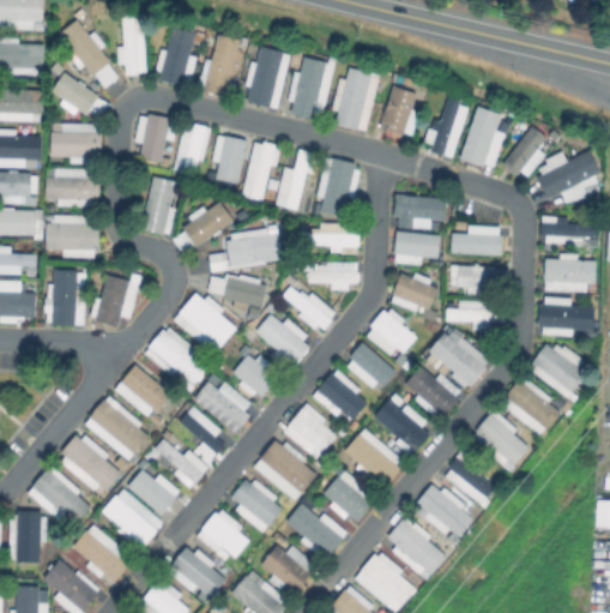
[(0,0),(43,0),(43,19),(0,19),(0,0)]
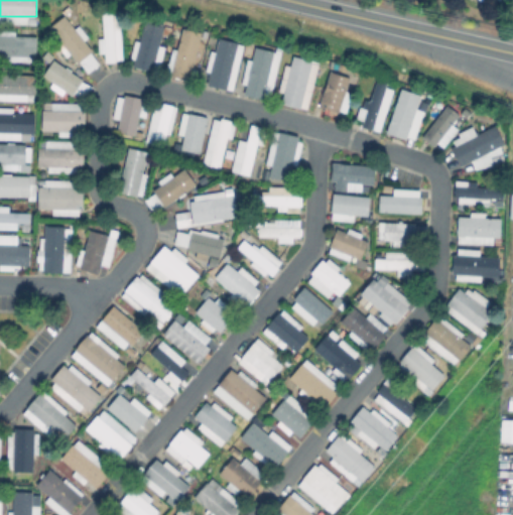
[(124,63),(106,65),(103,13),(121,11),(124,63)]
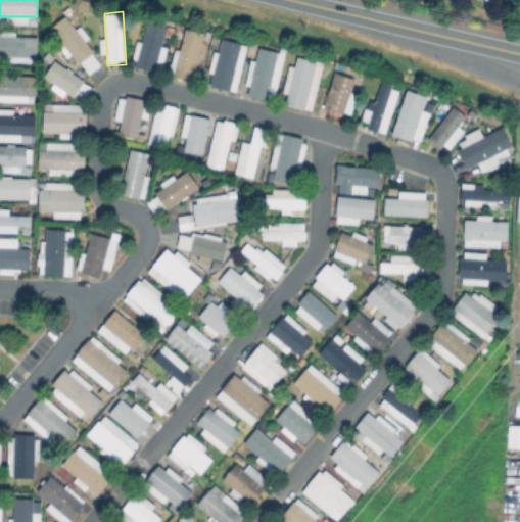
[(93,53),(79,64),(51,27),(66,16),(93,53)]
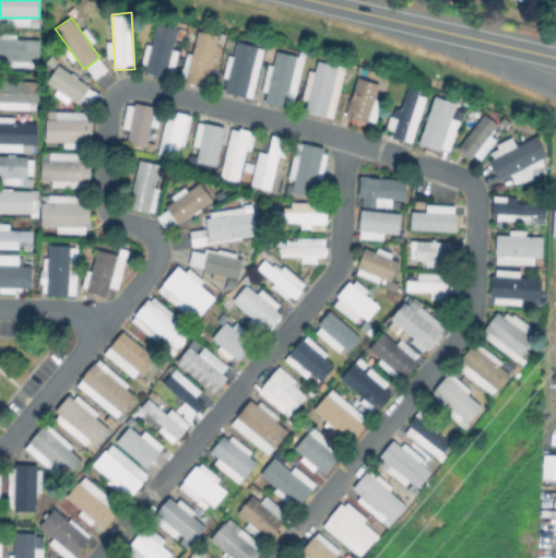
[(179,26),(164,81),(144,75),(160,21),(179,26)]
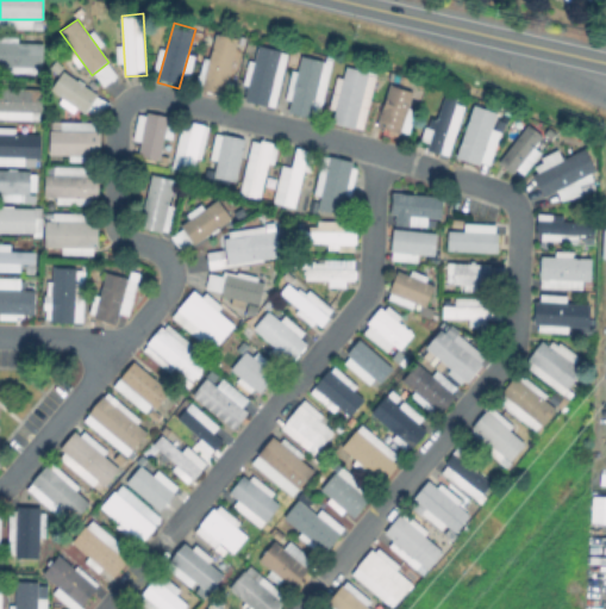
[(239,39),(226,97),(201,91),(214,33),(239,39)]
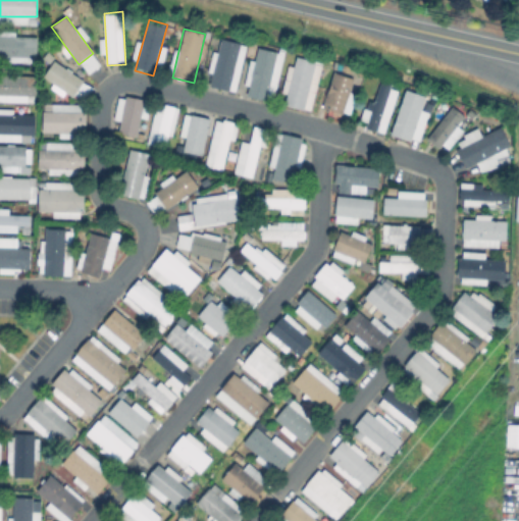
[(0,35),(38,35),(38,58),(0,58),(0,35)]
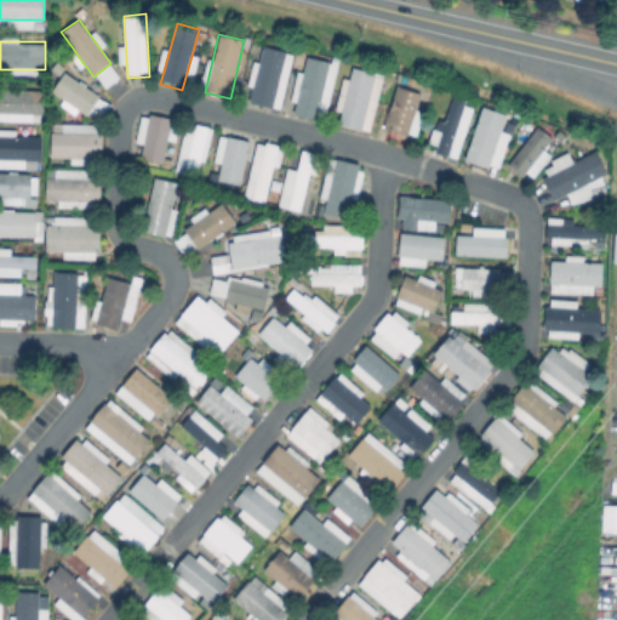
[(289,52),(274,108),(249,102),(263,46),(289,52)]
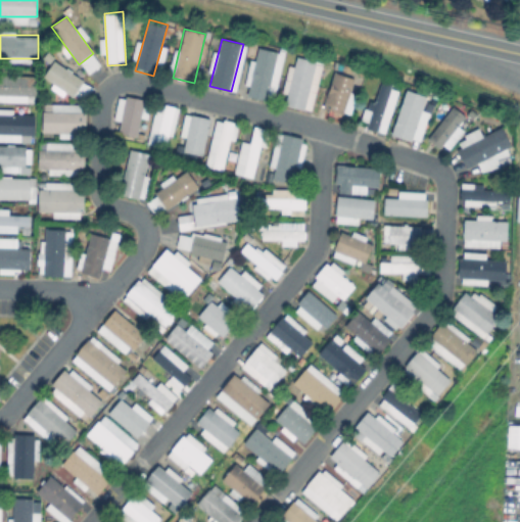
[(280,51),(268,100),(247,95),(260,46),(280,51)]
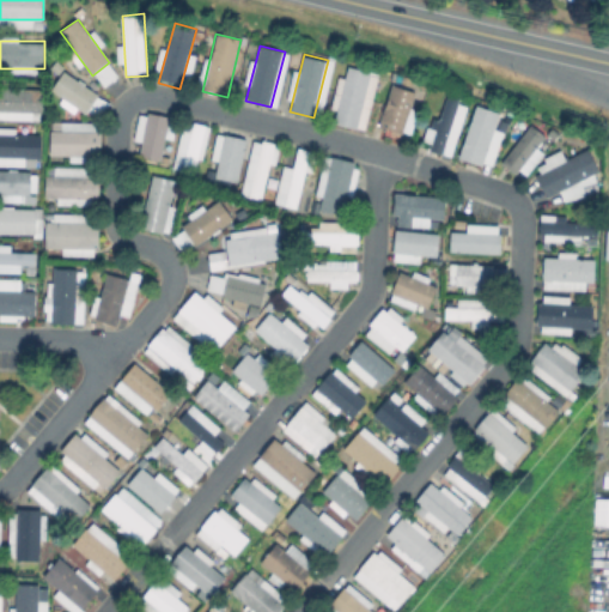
[(66,68),(59,76),(50,68),(56,60),(66,68)]
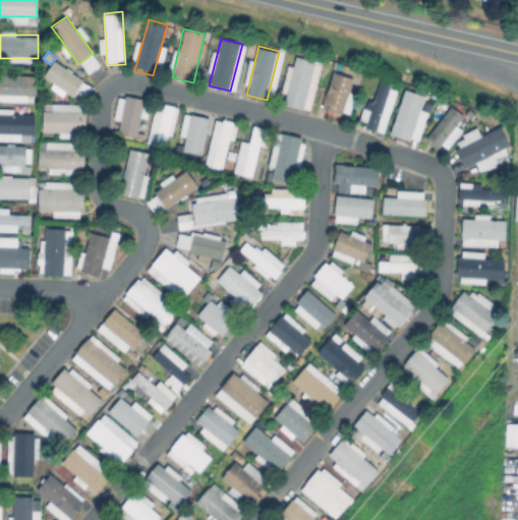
[(317,58),(304,110),(284,106),(297,53),(317,58)]
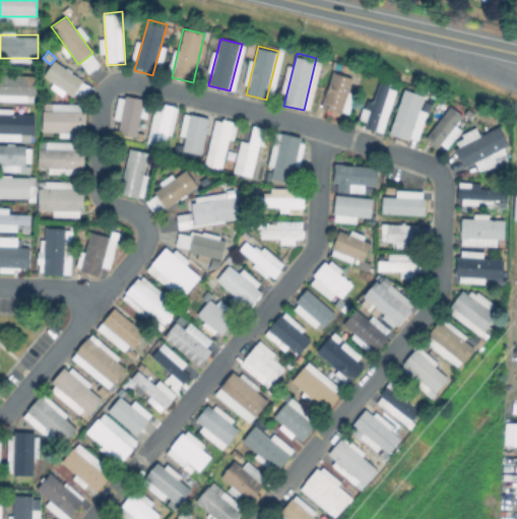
[(82,80),(72,96),(44,78),(54,62),(82,80)]
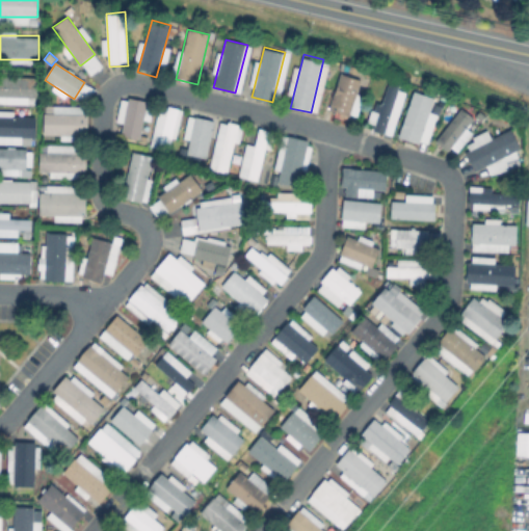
[(362,80),(349,116),(328,109),(342,73),(362,80)]
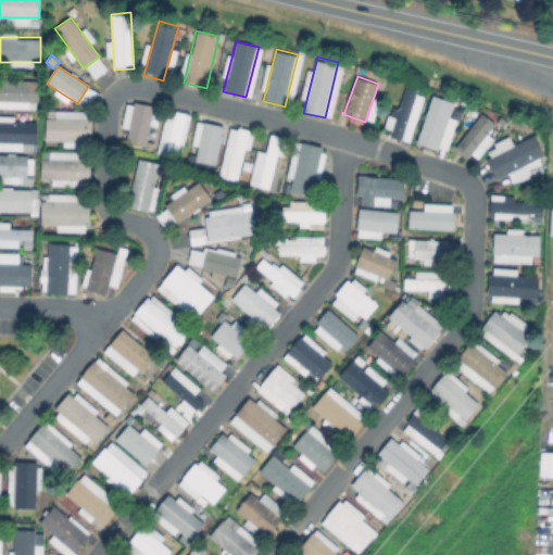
[(0,80),(39,80),(39,101),(0,101),(0,80)]
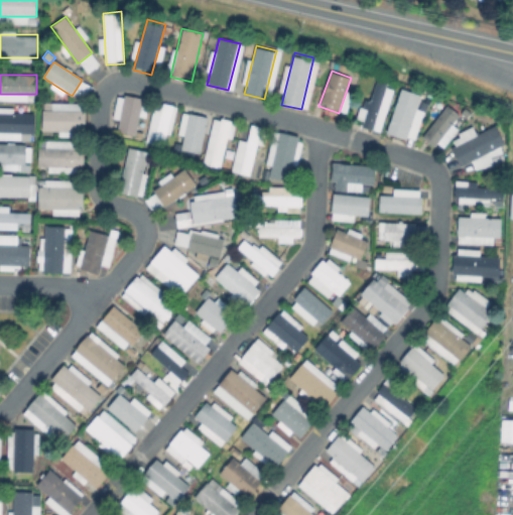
[(387,83),(373,125),(364,122),(378,80),(387,83)]
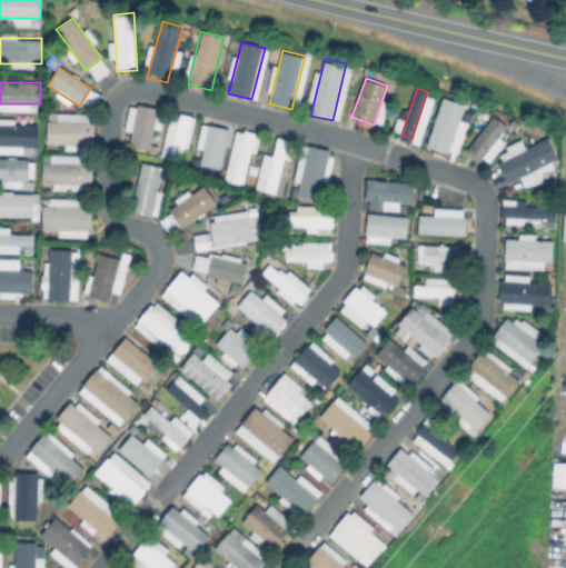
[(428,147),(459,157),(469,122),(462,120),(466,105),(443,98),(428,147)]
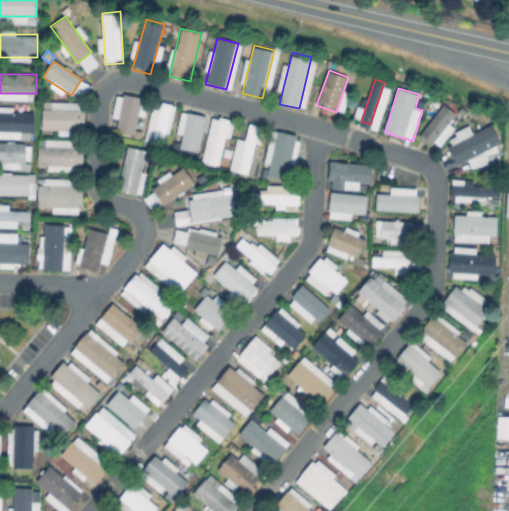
[(142,98),(134,133),(117,129),(124,94),(142,98)]
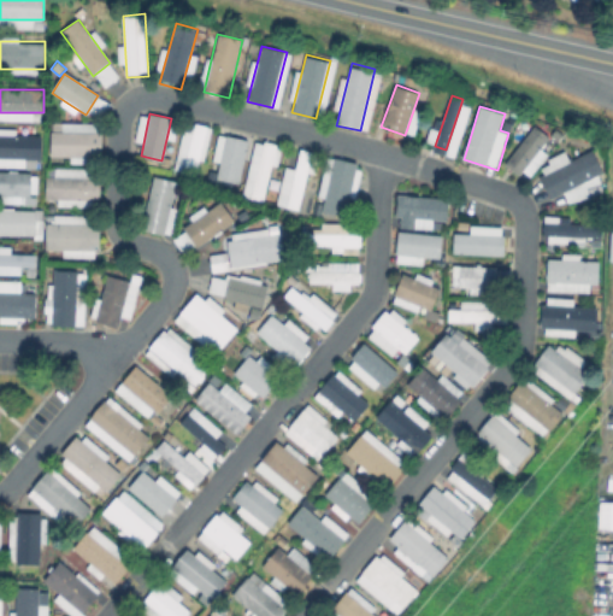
[(207,125),(196,175),(175,170),(186,121),(207,125)]
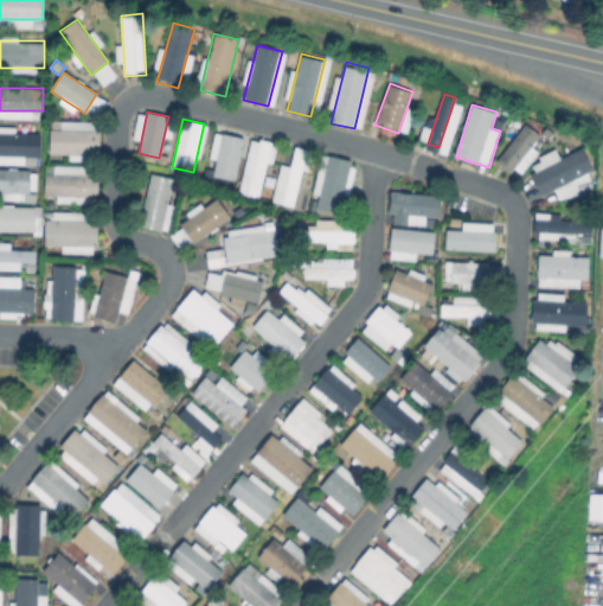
[(238,129),(225,186),(204,182),(217,125),(238,129)]
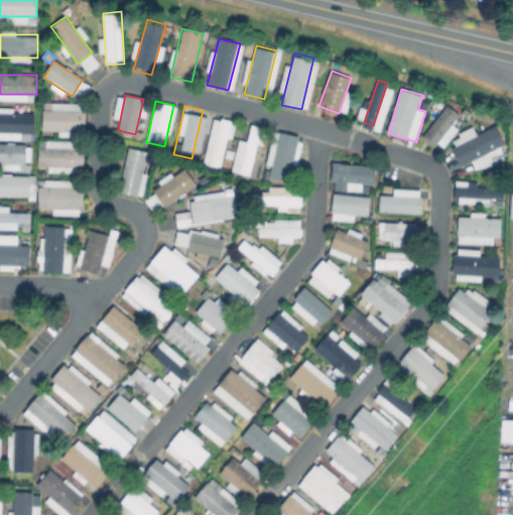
[(461,116),(435,148),(422,138),(449,106),(461,116)]
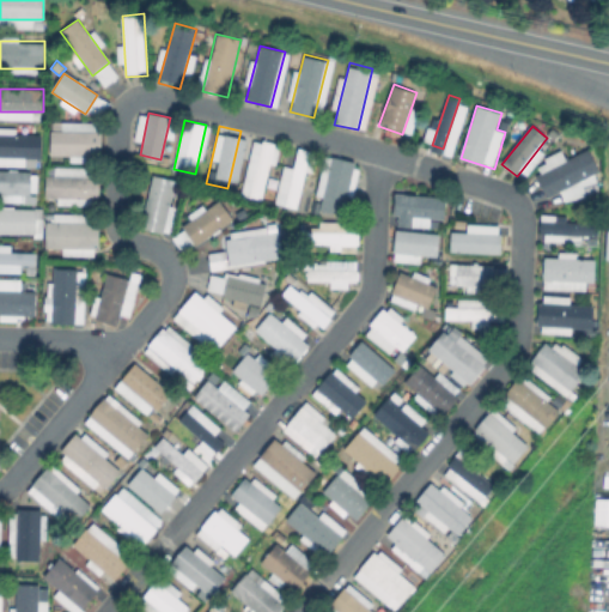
[(103,129),(103,157),(49,157),(49,128),(103,129)]
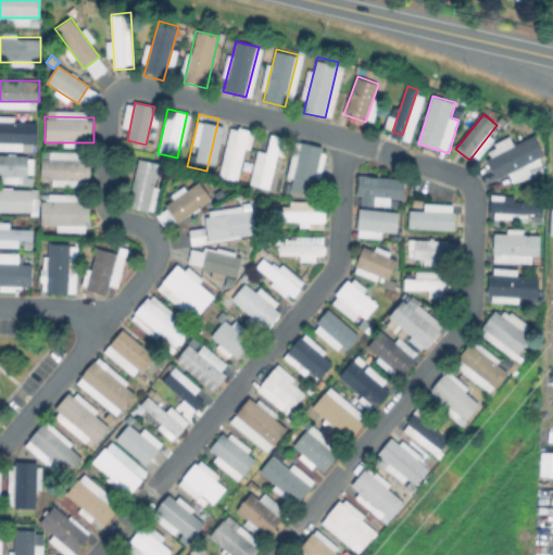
[(0,122),(37,122),(37,142),(0,142),(0,122)]
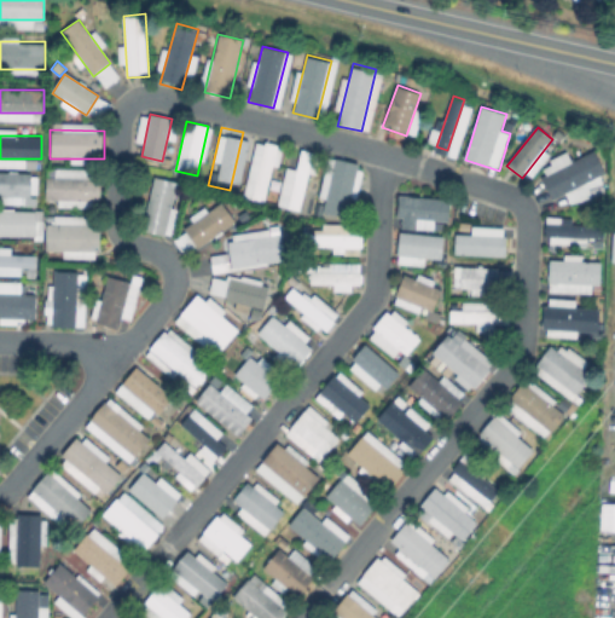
[(278,144),(264,203),(251,200),(266,142),(278,144)]
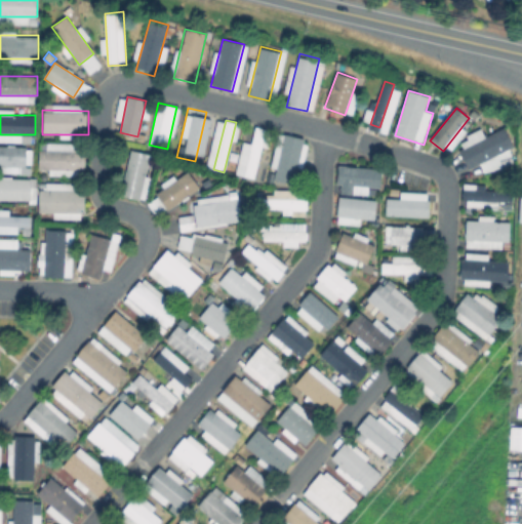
[(266,129),(254,179),(243,177),(254,126),(266,129)]
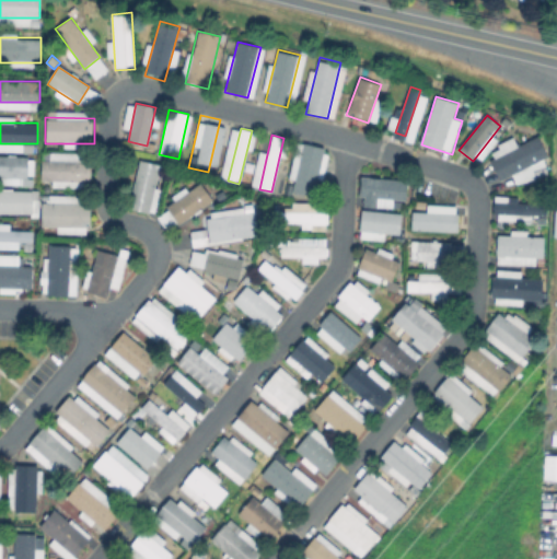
[(549,160),(500,184),(490,162),(538,138),(549,160)]
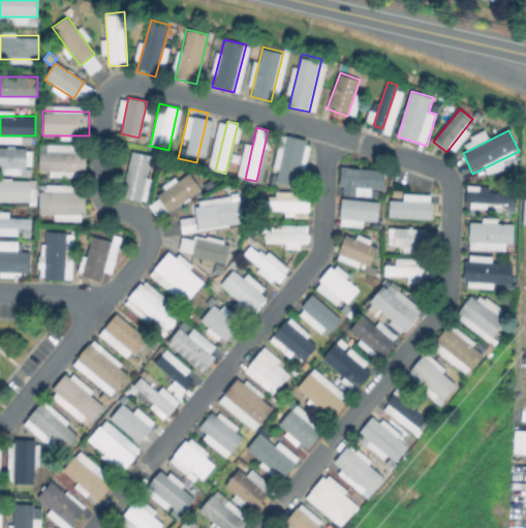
[(307,140),(297,186),(278,182),(287,135),(307,140)]
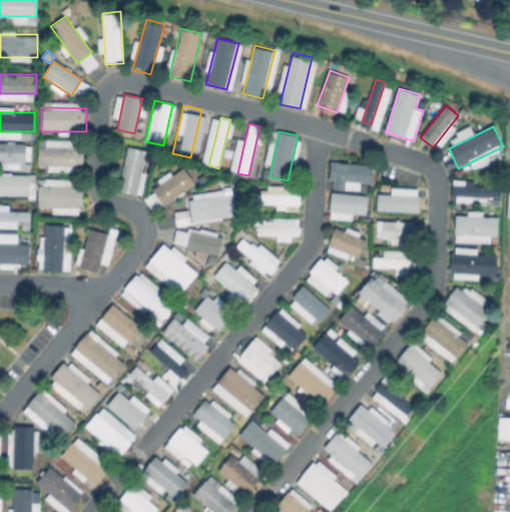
[(0,142),(26,143),(26,163),(0,162),(0,142)]
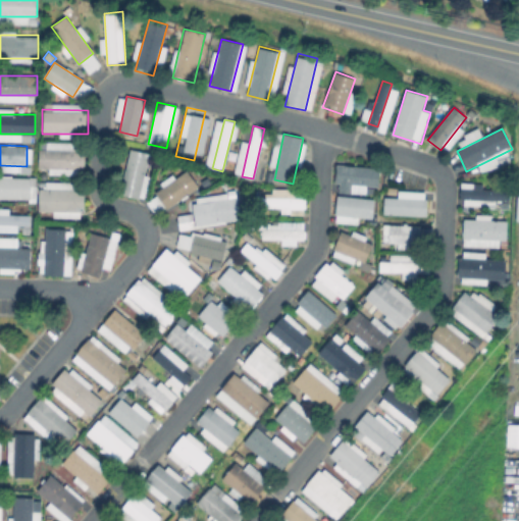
[(149,154),(138,200),(119,195),(131,149),(149,154)]
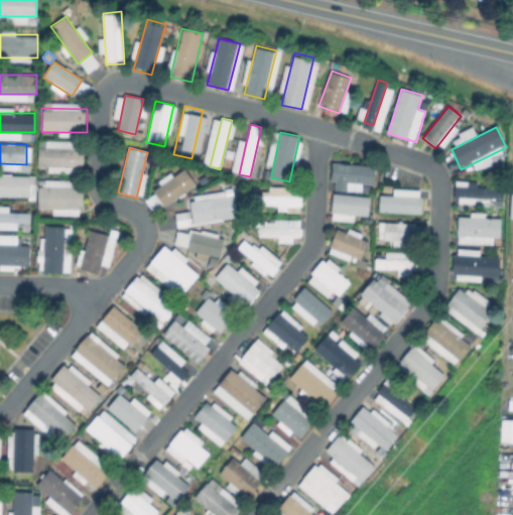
[(86,149),(85,168),(37,168),(37,149),(86,149)]
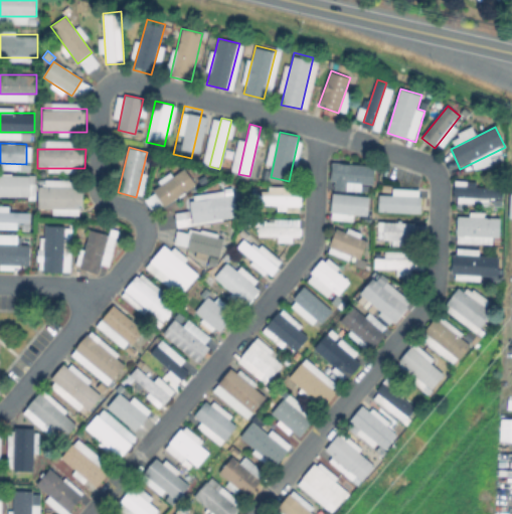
[(376,168),(373,184),(348,181),(346,192),(335,190),(334,181),(330,181),(332,162),(376,168)]
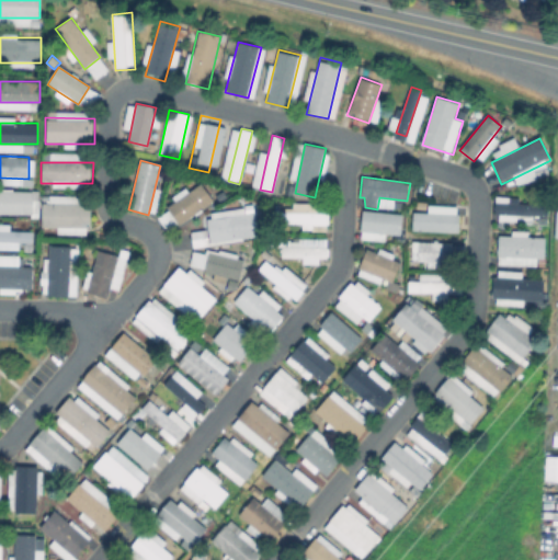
[(214,200),(179,225),(168,208),(203,183),(214,200)]
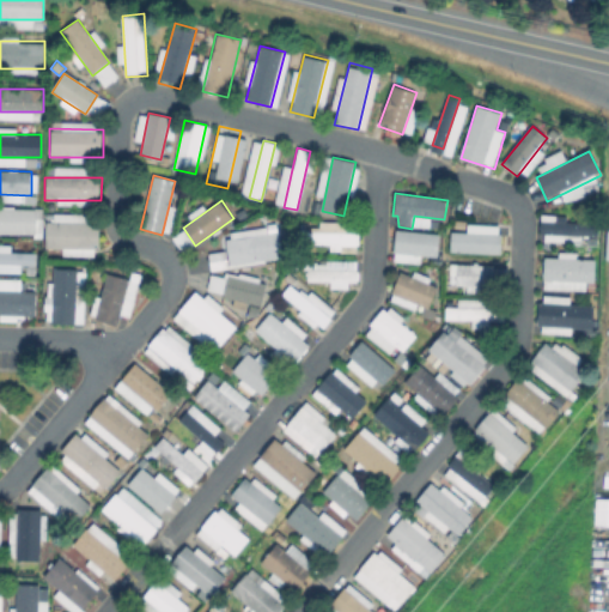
[(0,208),(43,210),(42,234),(0,234),(0,208)]
